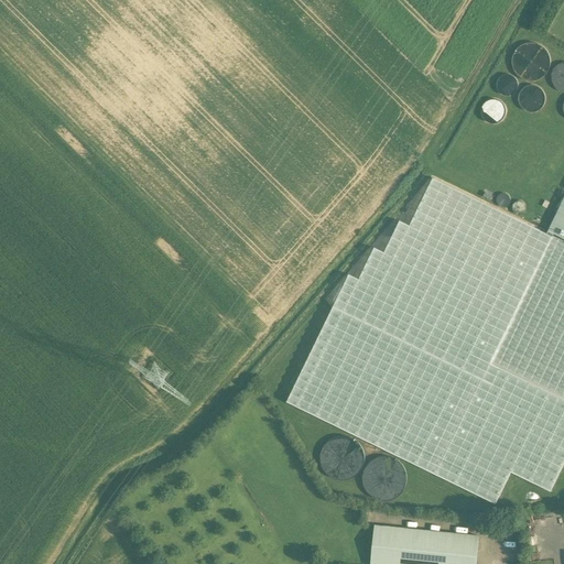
[(560,63),(557,65),(555,66),(554,68),(552,71),(551,74),(551,76),(551,79),(551,82),(552,84),(554,87),(555,88),(557,90),(560,91),(563,93),(563,62),(563,63),(560,63)]
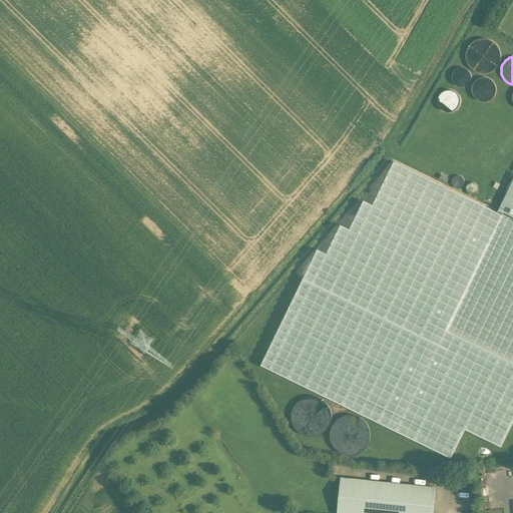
[(454,70),(453,72),(452,73),(451,75),(451,77),(451,79),(452,80),(452,82),(453,84),(455,85),(456,86),(458,87),(460,87),(461,87),(463,87),(465,87),(466,86),(468,85),(469,83),(470,82),(471,80),(471,78),(471,77),(471,75),(470,73),(470,72),(468,70),(467,69),(465,68),(464,68),(462,67),(460,67),(458,68),(457,68),(455,69),(454,70)]
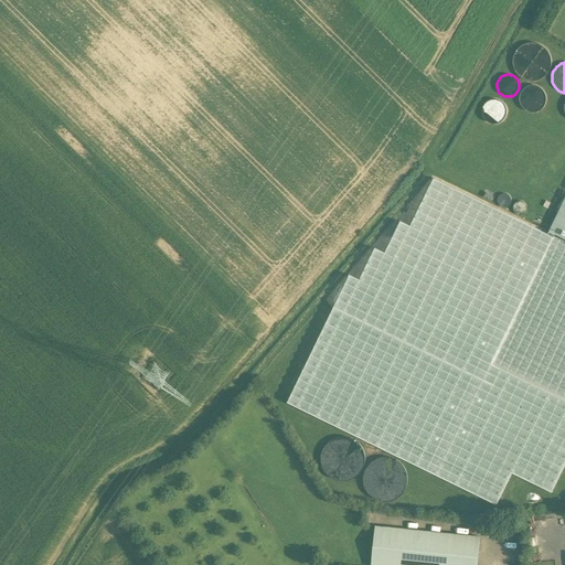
[(533,113),(535,113),(537,112),(540,110),(542,109),(543,107),(544,105),(545,103),(546,100),(546,98),(545,96),(544,94),(543,92),(542,89),(540,88),(537,87),(535,86),(533,86),(531,86),(529,86),(526,87),(524,88),(522,91),(521,92),(520,94),(519,96),(519,99),(519,102),(520,104),(521,106),(522,108),(524,109),(525,110),(528,112),(531,113),(533,113)]
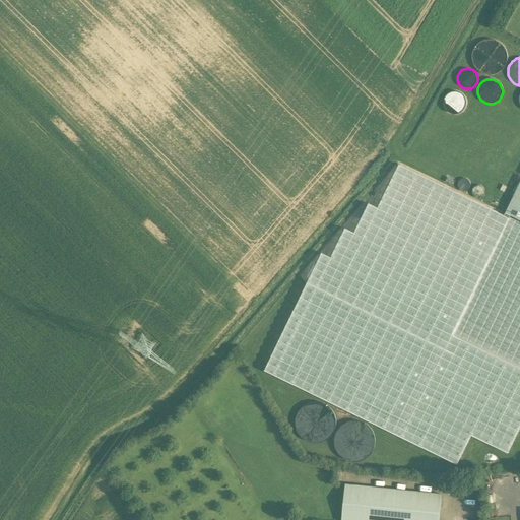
[(446,111),(464,111),(464,92),(446,92),(446,111)]
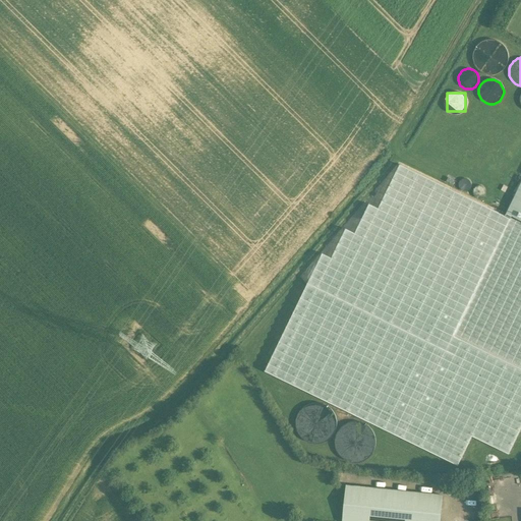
[(520,182),(505,216),(400,165),(379,209),(369,205),(355,233),(346,229),(332,257),(322,253),(265,371),(458,465),(472,436),(509,454),(520,427),(520,182)]
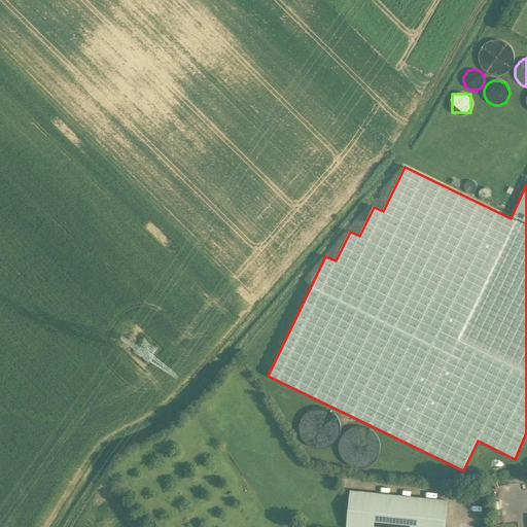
[(302,446),(336,445),(335,409),(301,410),(302,446)]
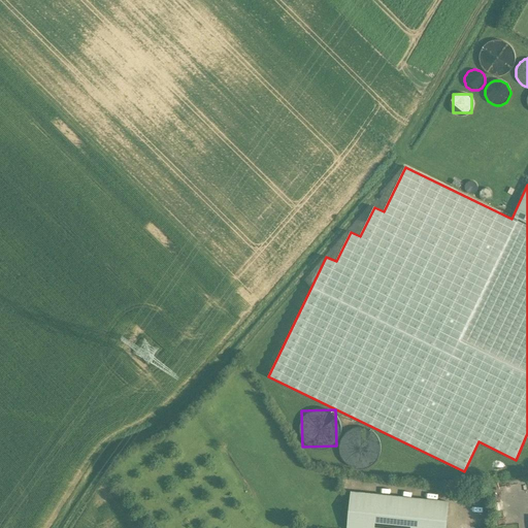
[(368,426),(338,437),(350,469),(381,458),(368,426)]
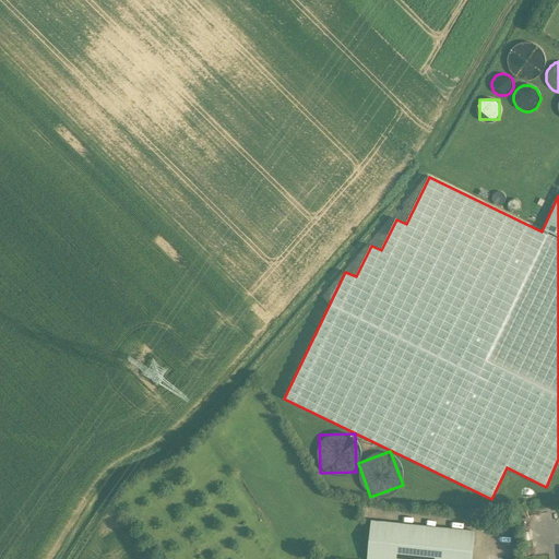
[(367,558),(471,558),(474,531),(371,521),(367,558)]
